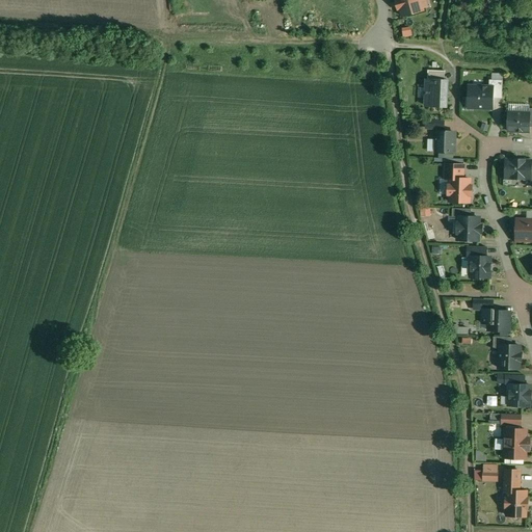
[(396,0),(396,1),(395,1),(398,10),(399,9),(401,17),(423,11),(423,9),(428,7),(426,0),(396,0)]
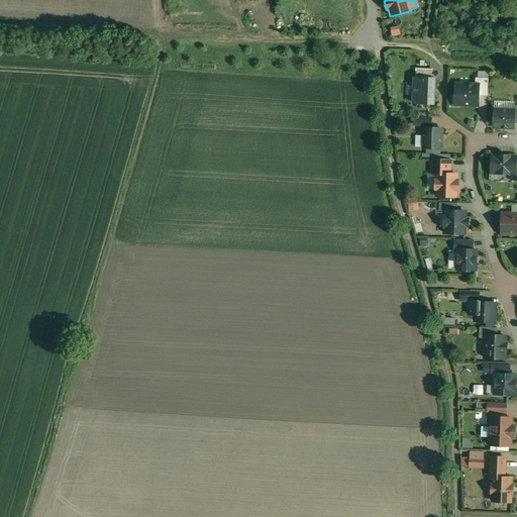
[(388,36),(398,35),(397,26),(388,27),(388,36)]
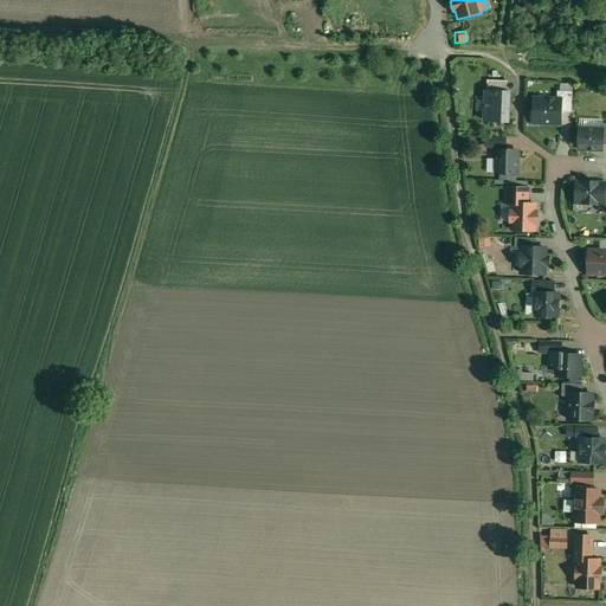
[(507,82),(488,81),(488,91),(507,92),(507,82)]
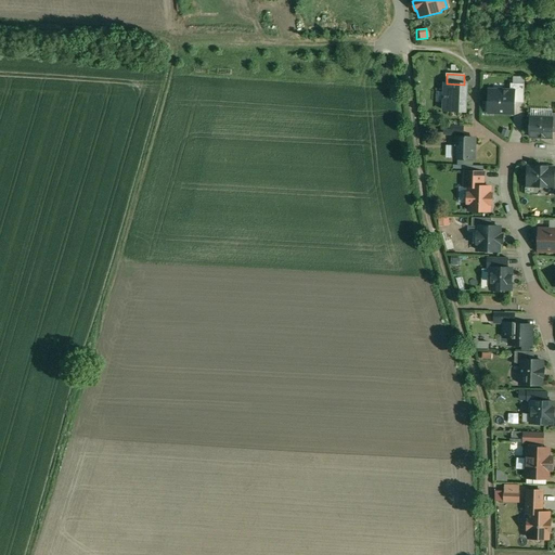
[(447,84),(446,84),(444,111),(465,112),(466,85),(447,84)]
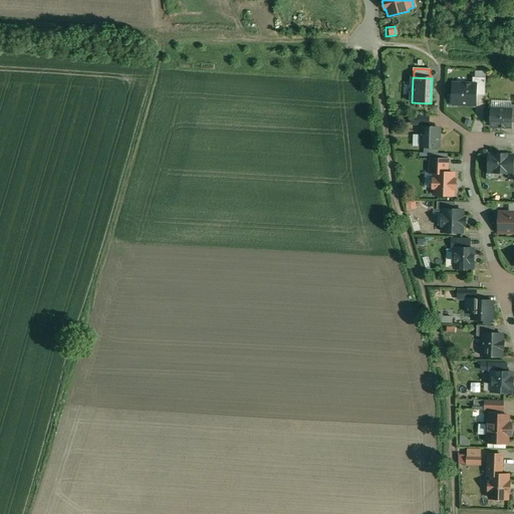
[(486,77),(473,77),(473,84),(477,84),(477,95),(485,95),(486,77)]
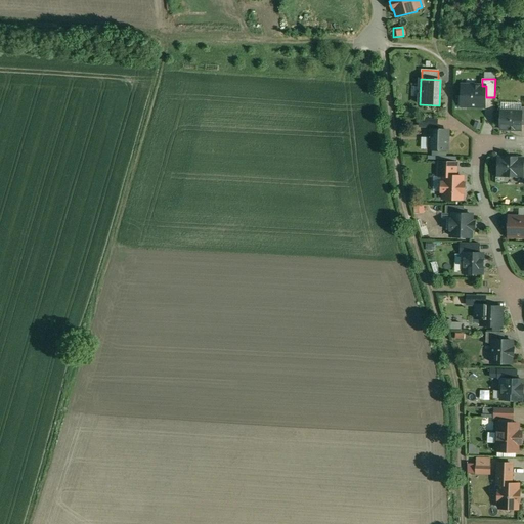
[(482,86),(462,85),(462,97),(467,102),(467,106),(478,107),(482,102),(485,102),(486,97),(486,86),(482,86)]
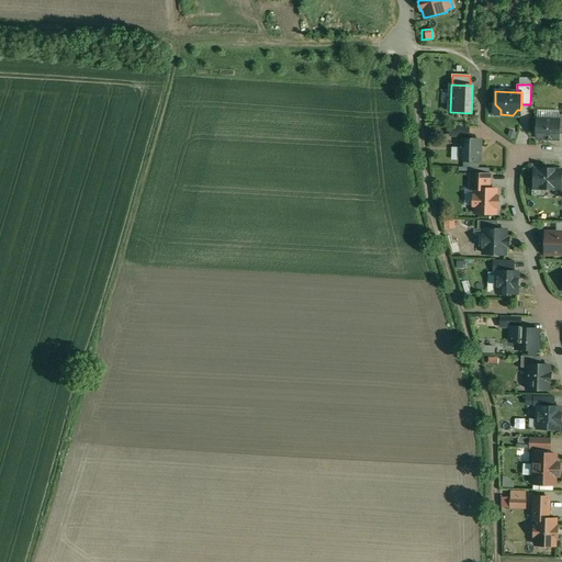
[(559,120),(538,119),(537,138),(559,139),(559,135),(560,120),(559,120)]
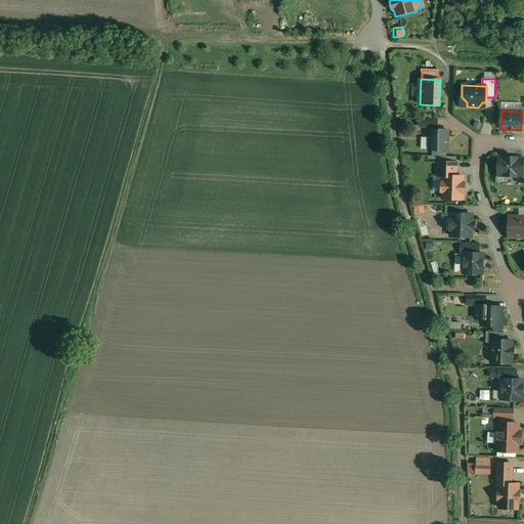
[(438,119),(422,119),(421,127),(437,127),(438,119)]
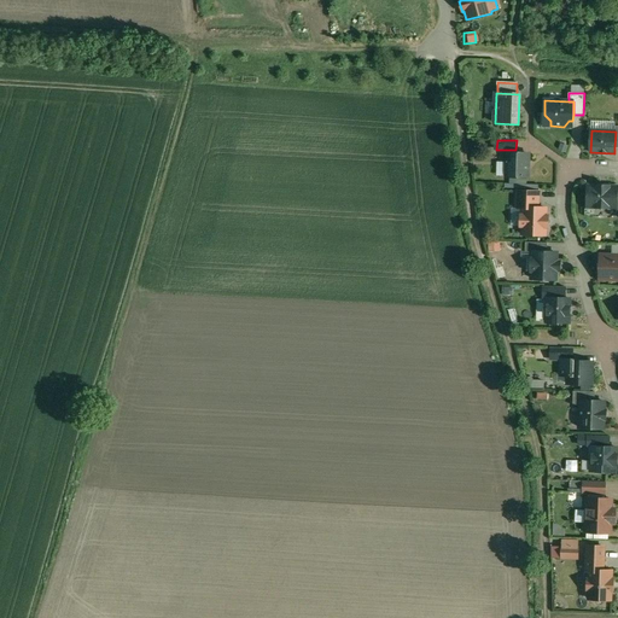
[(529,155),(508,153),(507,176),(528,176),(529,155)]
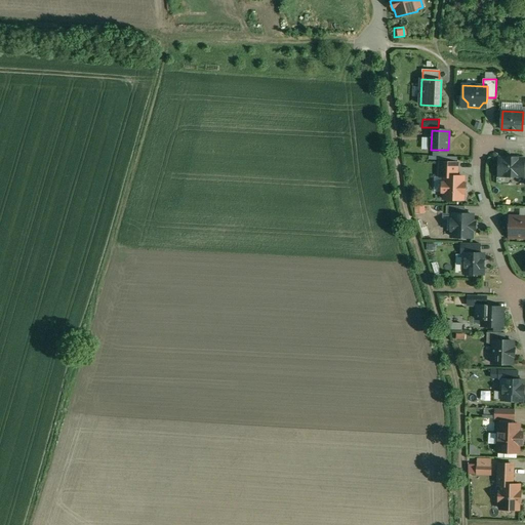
[(517,158),(508,158),(508,159),(500,158),(499,175),(507,176),(509,177),(512,178),(515,177),(517,176),(524,176),(524,161),(524,159),(518,159),(517,158)]
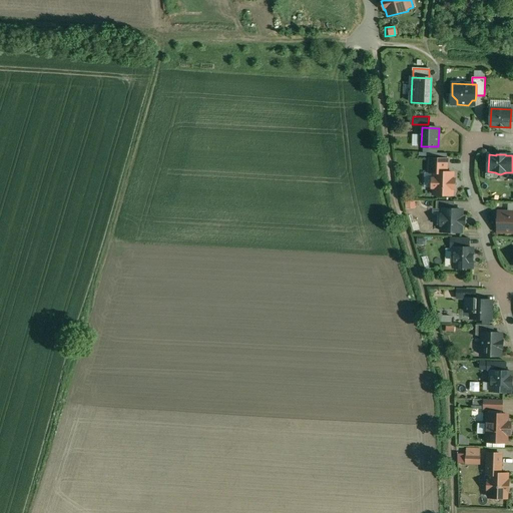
[(448,159),(429,158),(429,172),(430,172),(430,169),(438,170),(438,179),(433,178),(433,187),(435,187),(434,194),(453,195),(453,188),(455,188),(455,179),(453,179),(454,173),(447,172),(448,159)]
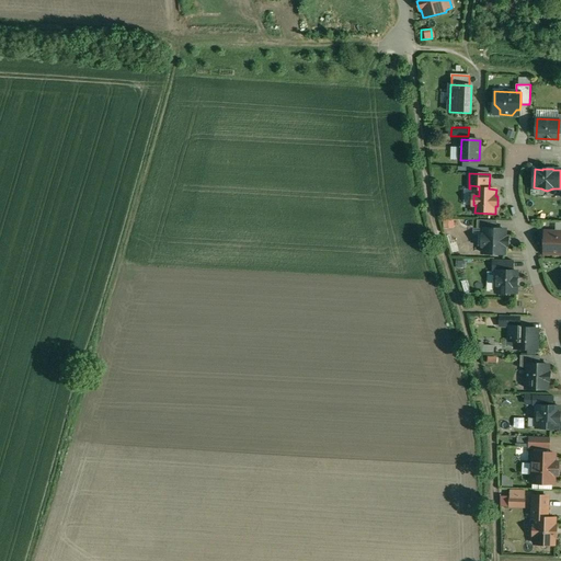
[(495,229),(482,229),(481,256),(506,256),(506,247),(508,247),(508,237),(506,237),(506,229),(495,229)]
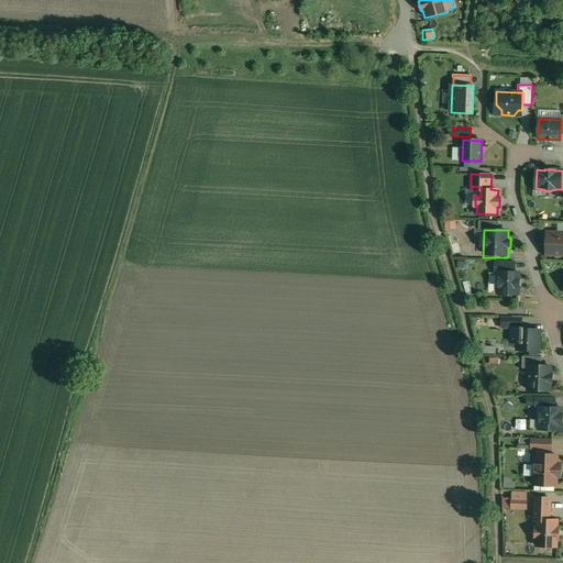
[(562,233),(548,233),(547,254),(562,254),(562,233)]
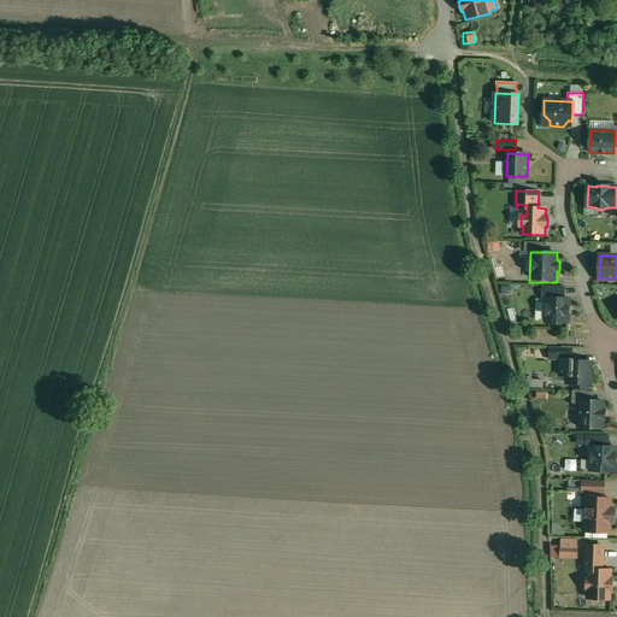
[(545,299),(565,299),(565,288),(542,287),(541,299),(545,299)]
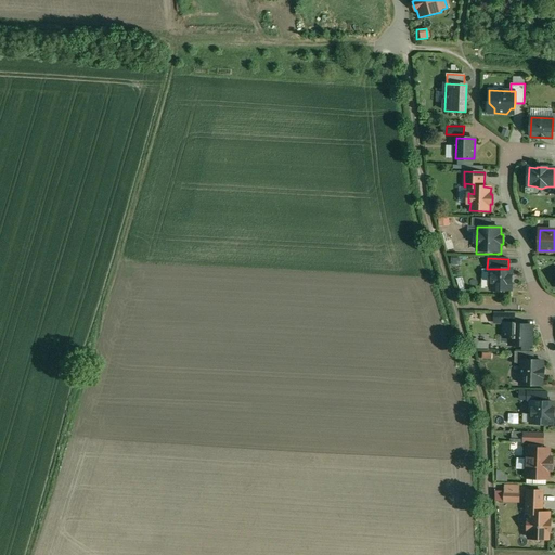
[(490,269),(489,292),(512,292),(513,269),(508,269),(490,269)]
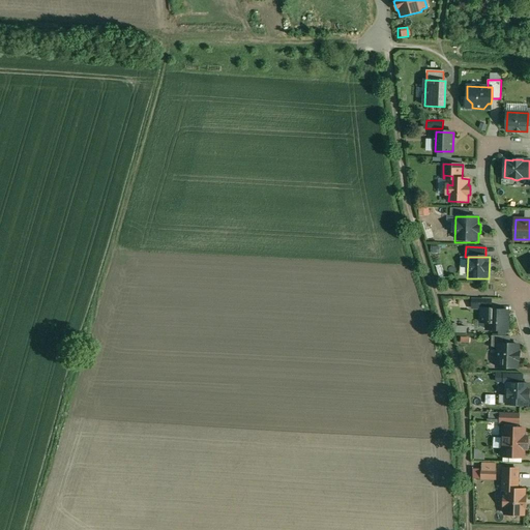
[(492,308),(482,308),(481,322),(488,322),(488,329),(507,329),(508,311),(492,310),(492,308)]
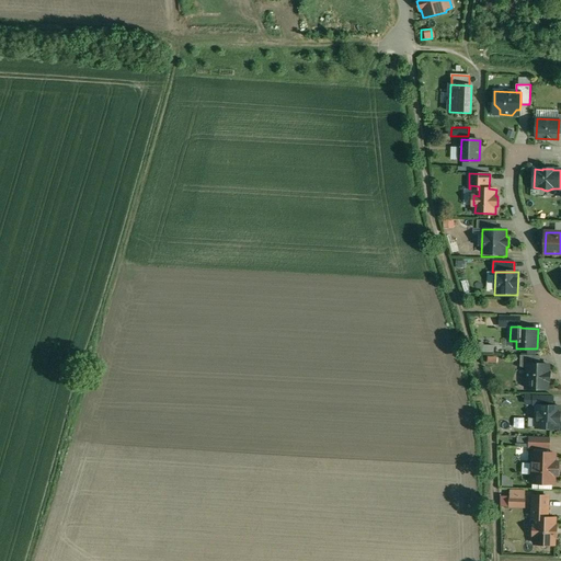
[(540,356),(521,355),(521,367),(527,367),(527,364),(540,364),(540,356)]
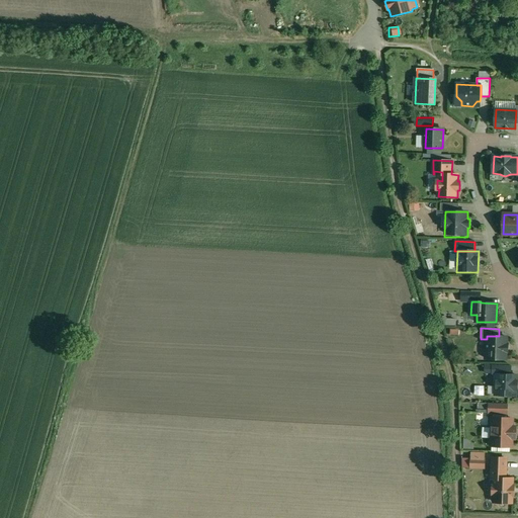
[(499,336),(487,336),(487,339),(487,346),(485,348),(484,354),(486,356),(486,358),(506,359),(506,352),(508,352),(508,343),(507,343),(507,337),(499,336)]
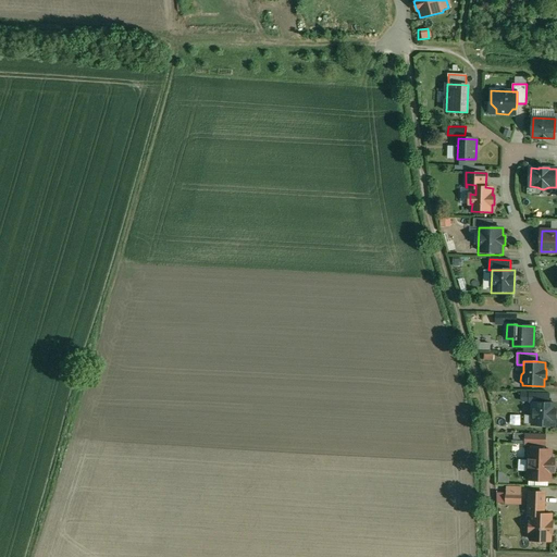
[(549,393),(530,392),(530,403),(532,403),(549,403),(549,393)]
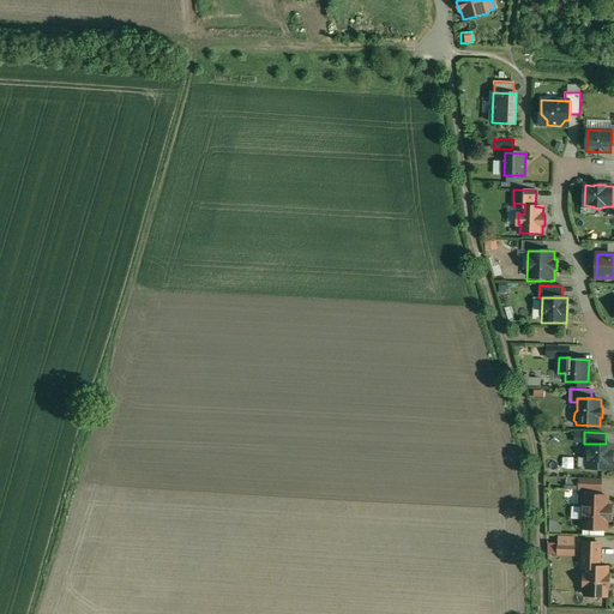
[(606,444),(587,444),(587,455),(589,457),(588,468),(612,469),(612,462),(613,462),(613,452),(613,445),(606,444)]
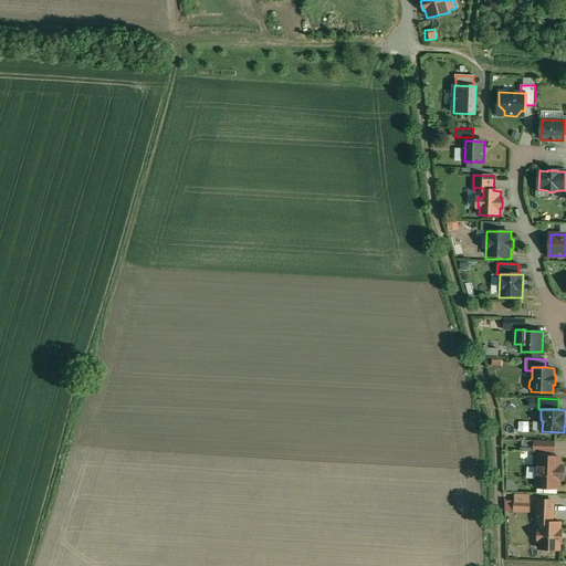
[(555,441),(535,440),(534,452),(554,452),(555,441)]
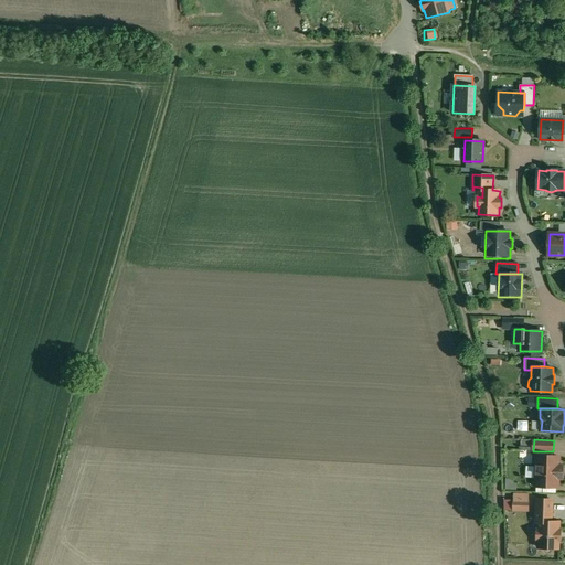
[(560,457),(537,456),(536,486),(558,487),(558,478),(563,478),(563,466),(558,466),(560,457)]
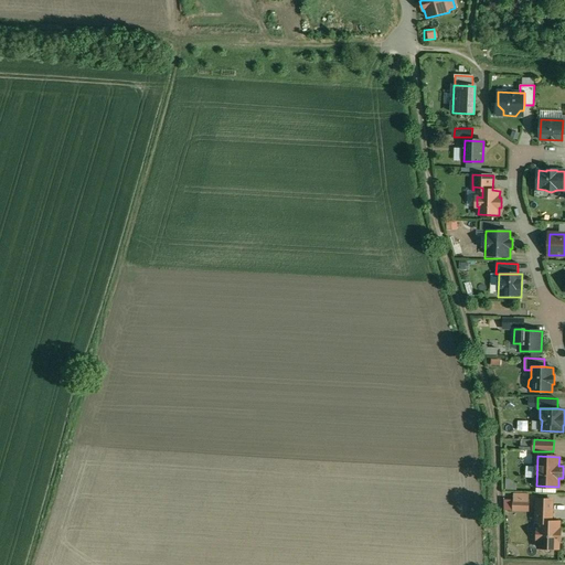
[(509,511),(526,511),(526,492),(509,492),(509,511)]
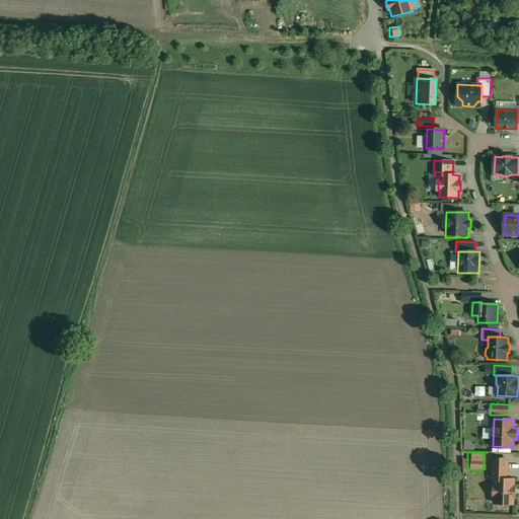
[(508,459),(494,458),(493,469),(507,470),(508,459)]
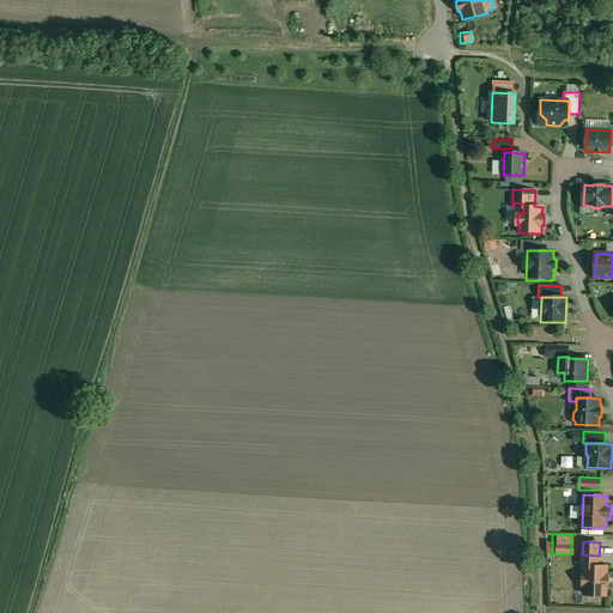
[(599,556),(582,554),(582,556),(586,556),(586,574),(584,574),(583,586),(584,586),(584,594),(606,594),(606,587),(607,587),(608,575),(607,574),(607,566),(599,566),(599,556)]
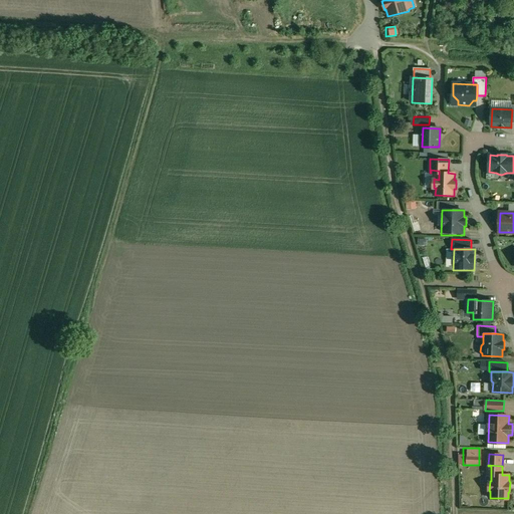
All buildings are outlined.
